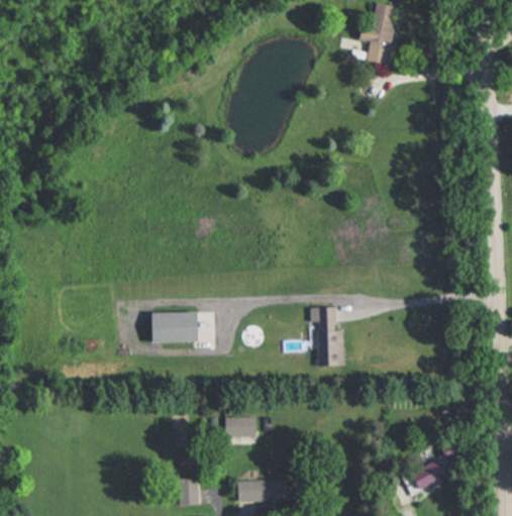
[(366,61),(388,63),(394,4),(374,2),(372,28),(361,26),(360,39),(369,40),(366,61)]
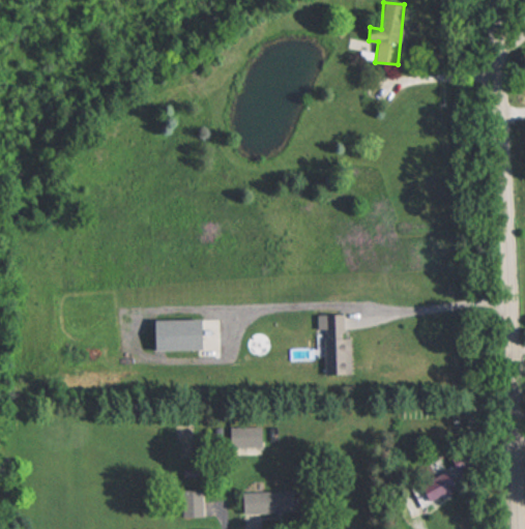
[(342,339),(342,315),(321,316),(321,377),(350,377),(350,339),(342,339)]
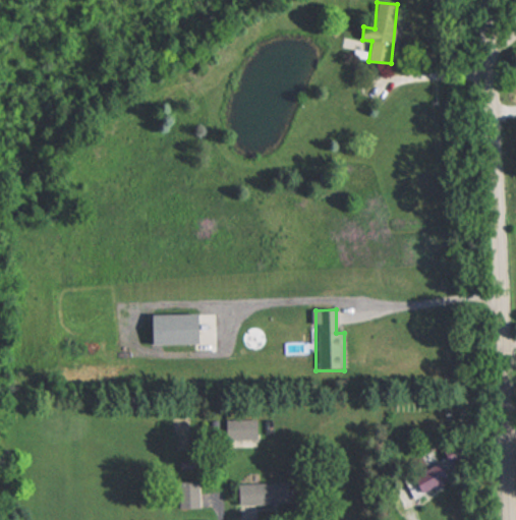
[(202,315),(154,315),(154,345),(202,345),(202,315)]
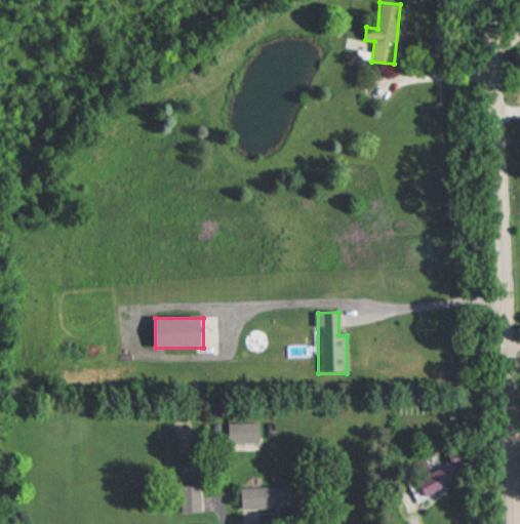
[(435,493),(433,476),(407,479),(410,496),(435,493)]
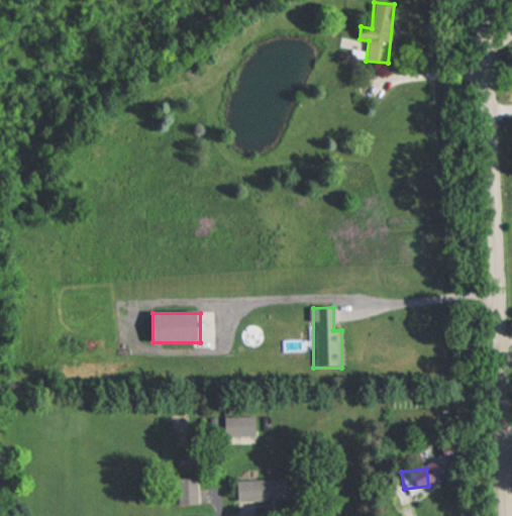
[(286,481),(236,481),(236,502),(286,502),(286,481)]
